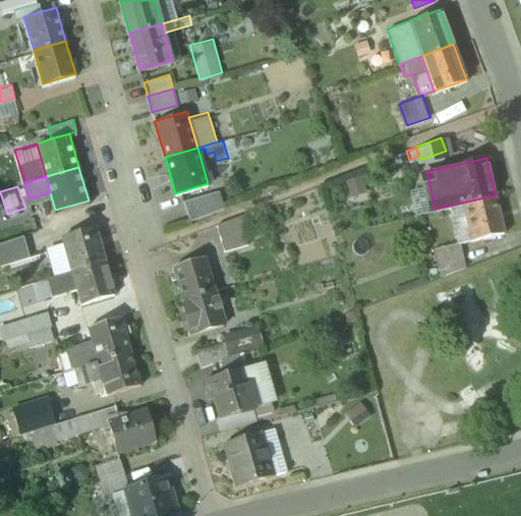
[(218,189),(183,199),(189,220),(223,207),(218,189)]
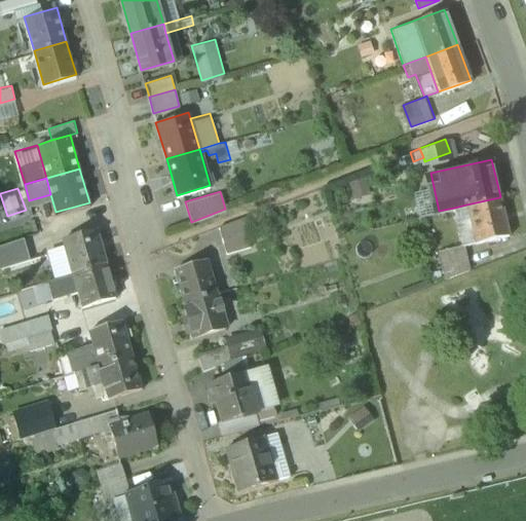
[(499,197),(466,205),(475,242),(509,234),(499,197)]
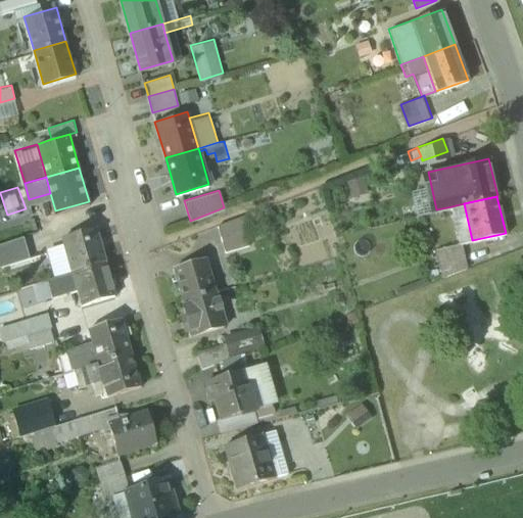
[(472,240),(464,203),(452,206),(460,240),(463,240),(464,242),(472,240)]
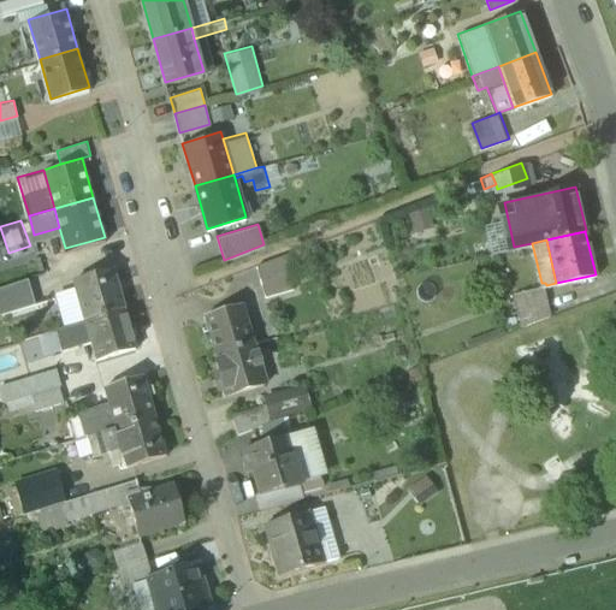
[(112,266),(73,277),(77,286),(83,312),(86,317),(124,306),(112,266)]
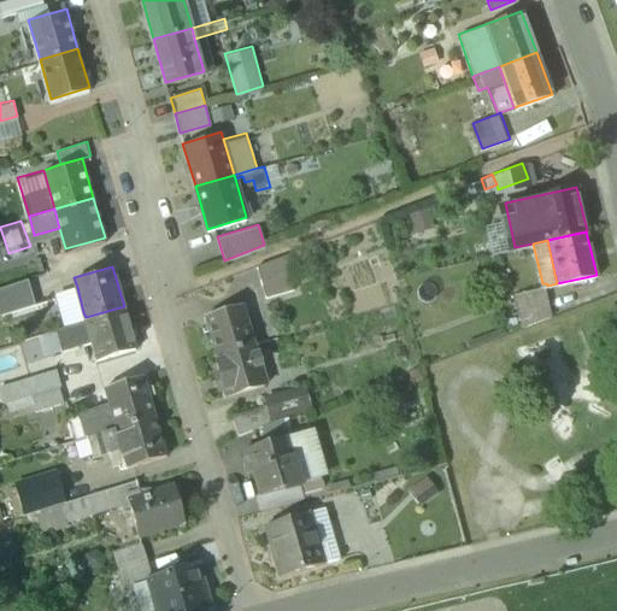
[(289,270),(262,277),(266,294),(294,286),(289,270)]
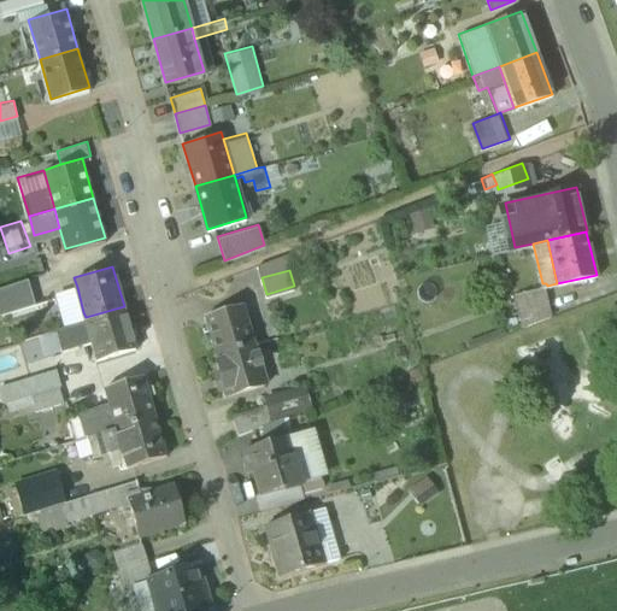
[(0,288),(0,310),(35,300),(29,281),(0,288)]
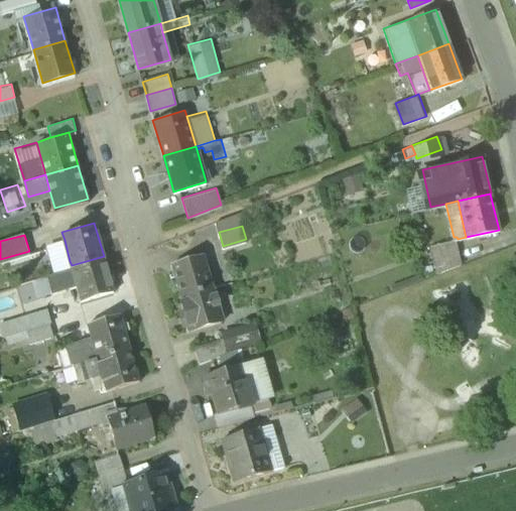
[(454,237),(430,242),(437,268),(462,259),(458,239),(457,237),(454,237)]
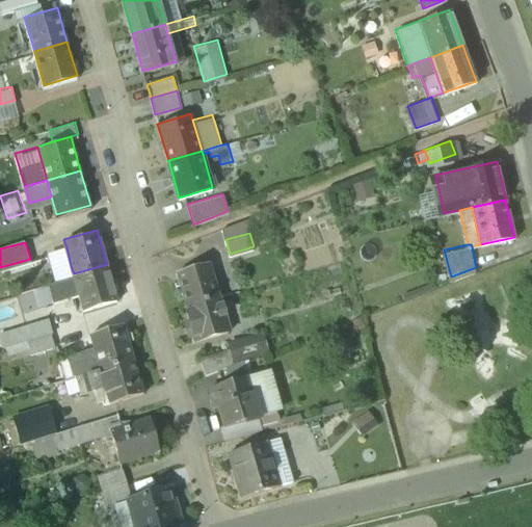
[(61,249),(47,254),(53,274),(72,269),(67,247),(61,249)]
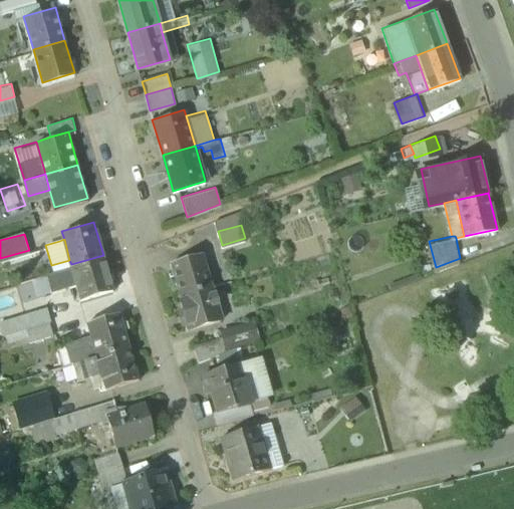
[(202,252),(170,261),(179,294),(211,284),(202,252)]
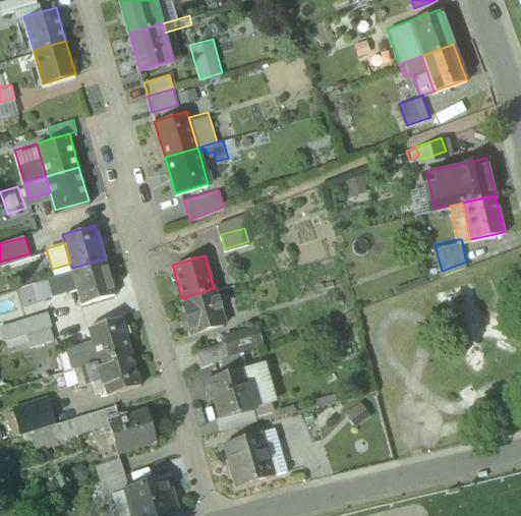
[(72,268),(48,275),(53,293),(77,286),(81,301),(114,292),(105,259),(72,268)]
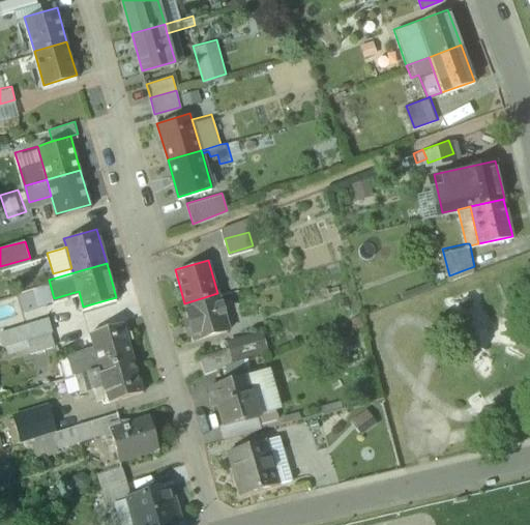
[(217,293),(184,303),(195,337),(228,327),(217,293)]
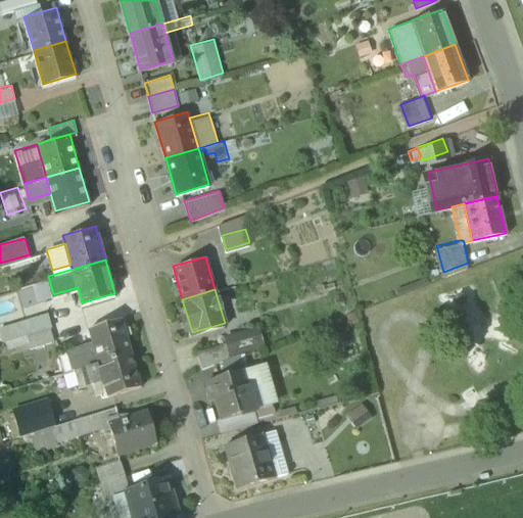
[(46,310),(1,323),(5,337),(28,331),(50,324),(46,310)]
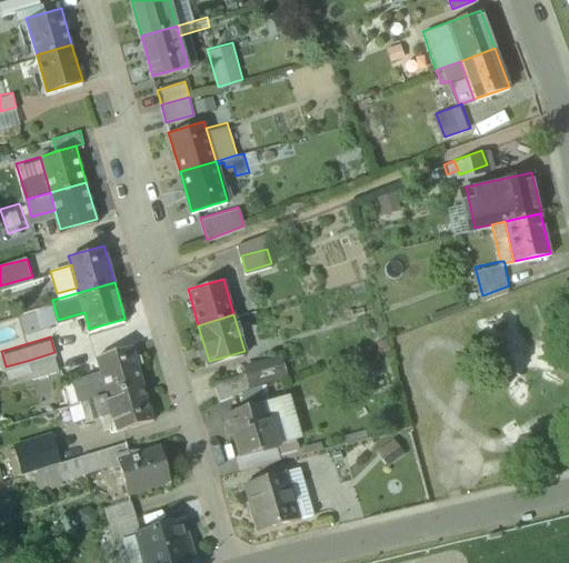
[(132,343),(97,354),(100,368),(107,390),(142,380),(132,343)]
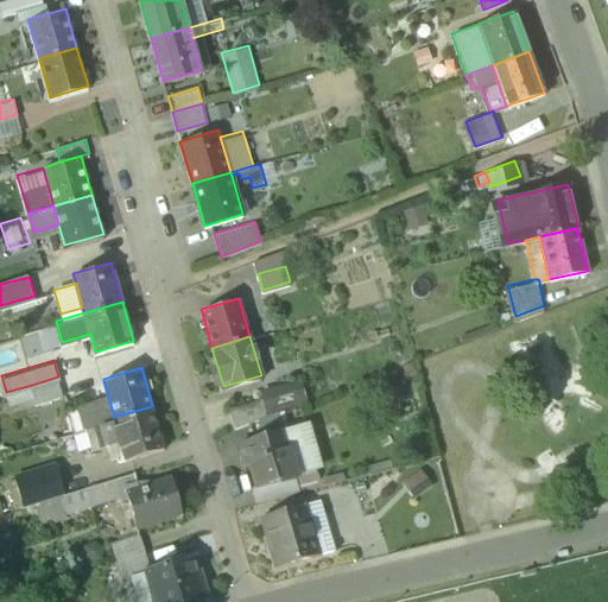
[(58,376),(32,385),(37,399),(63,392),(58,376)]
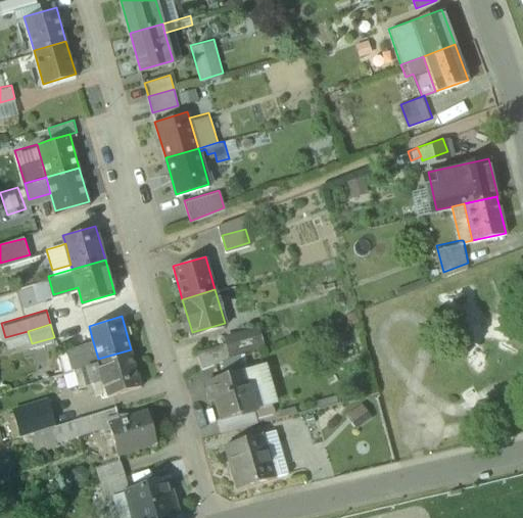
[(69,344),(75,366),(98,359),(92,338),(69,344)]
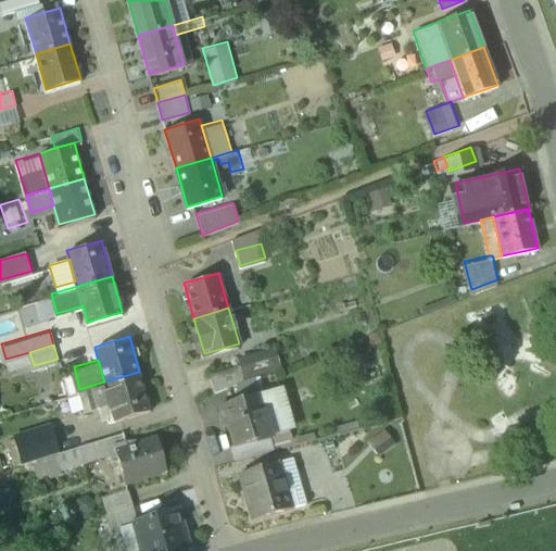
[(210,371),(214,387),(245,377),(241,361),(210,371)]
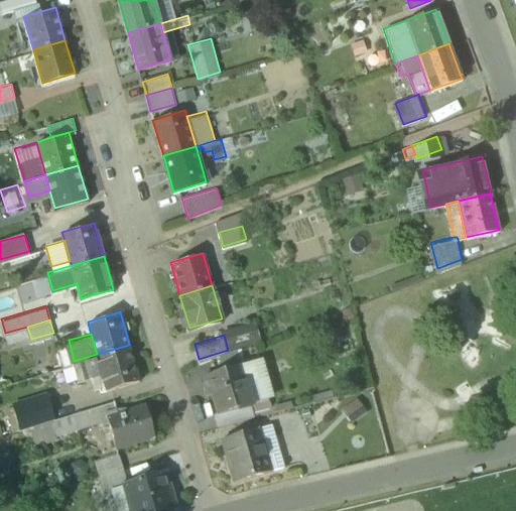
[(97,354),(74,361),(79,378),(102,372),(107,387),(139,378),(129,345),(97,354)]
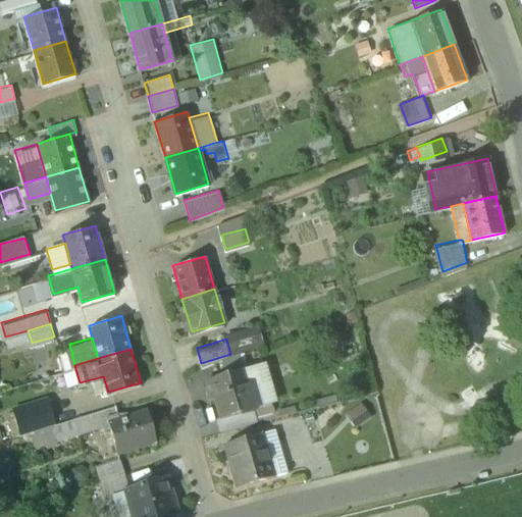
[(242,368),(205,378),(210,397),(214,395),(220,416),(249,408),(253,407),(244,373),(242,368)]
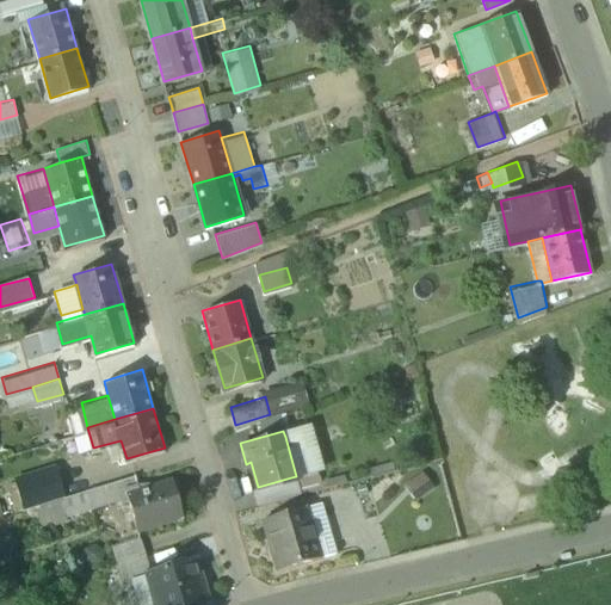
[(306,431),(285,437),(296,476),(316,470),(306,431)]
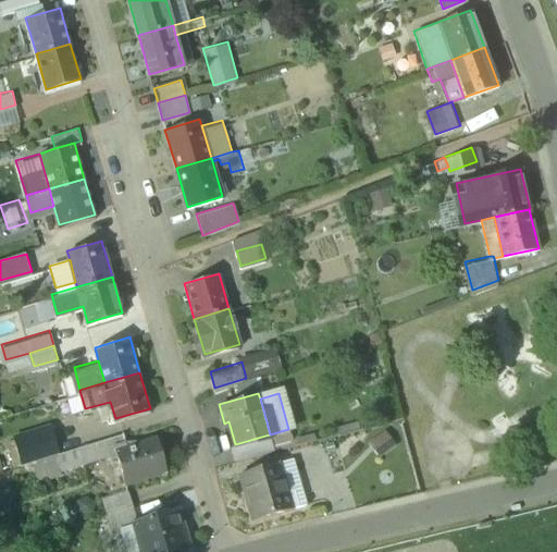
[(23,460),(56,450),(49,427),(16,437),(23,460)]
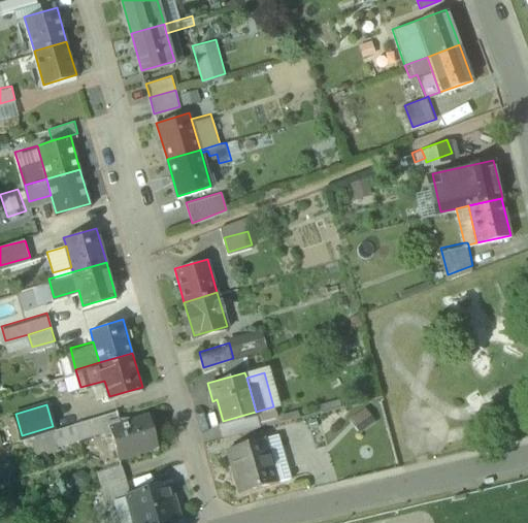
[(110,425),(122,422),(118,407),(53,426),(59,446),(111,430),(110,425)]
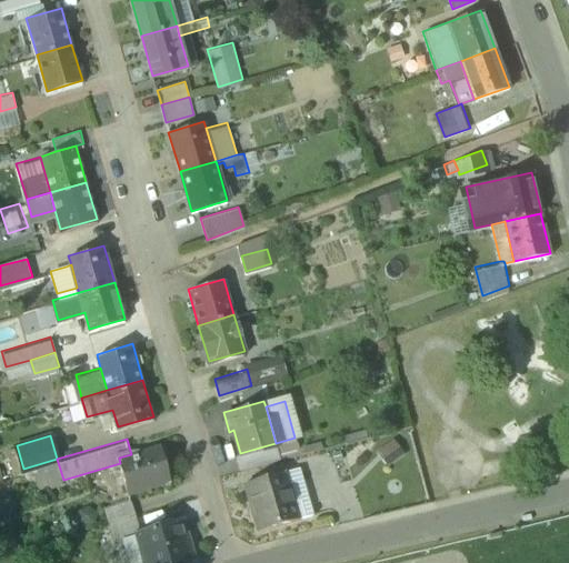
[(276,459),(271,444),(240,453),(235,455),(238,469),(276,459)]
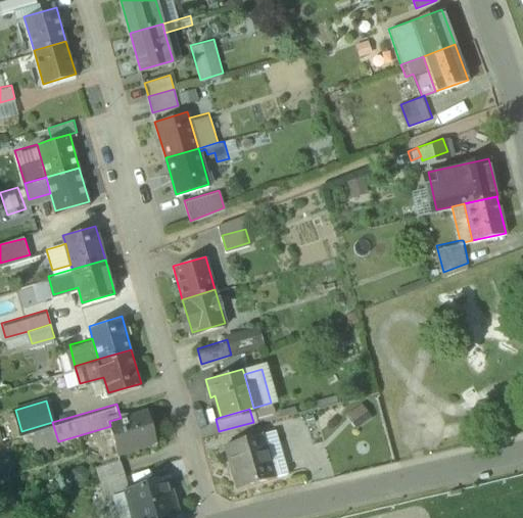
[(120,459),(123,459),(160,448),(149,410),(121,418),(109,421),(110,426),(120,459)]
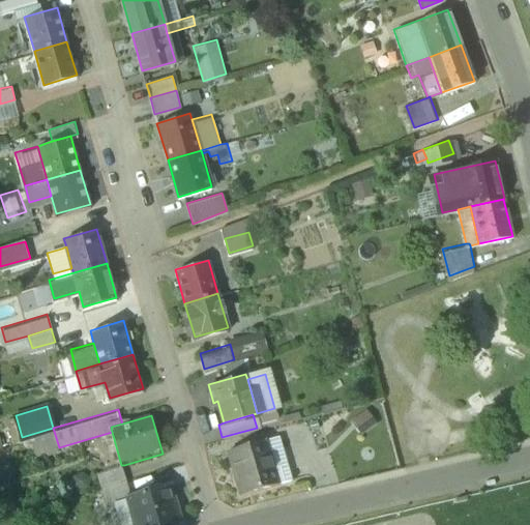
[(265,439),(228,449),(240,494),(277,483),(265,439)]
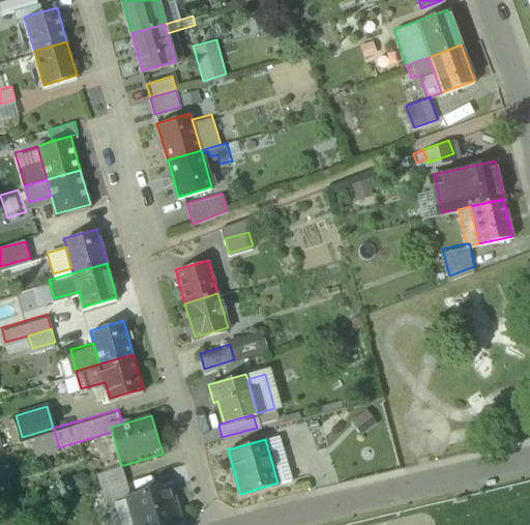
[(99,472),(102,485),(127,477),(124,465),(121,465),(99,472)]
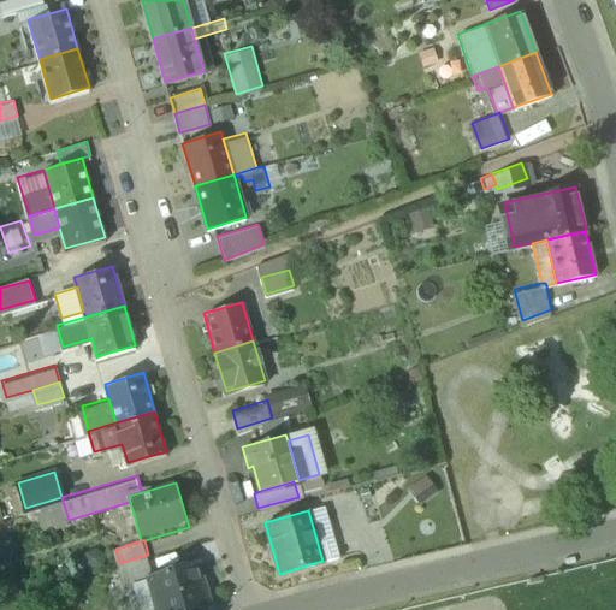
[(149,574),(153,573),(148,555),(119,563),(124,580),(149,574)]
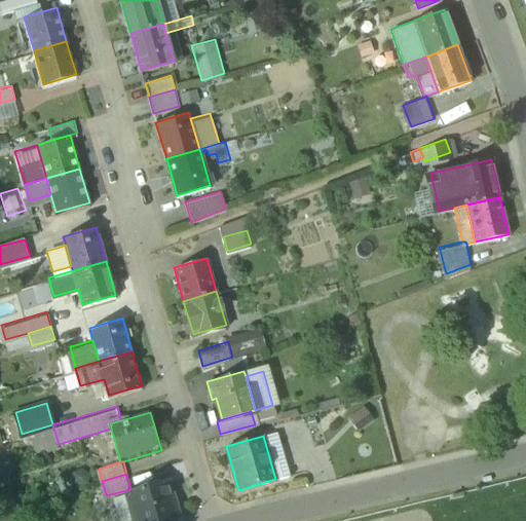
[(130,489),(127,490),(136,520),(152,520),(176,515),(176,514),(179,514),(168,479),(165,480),(165,479),(130,489)]
